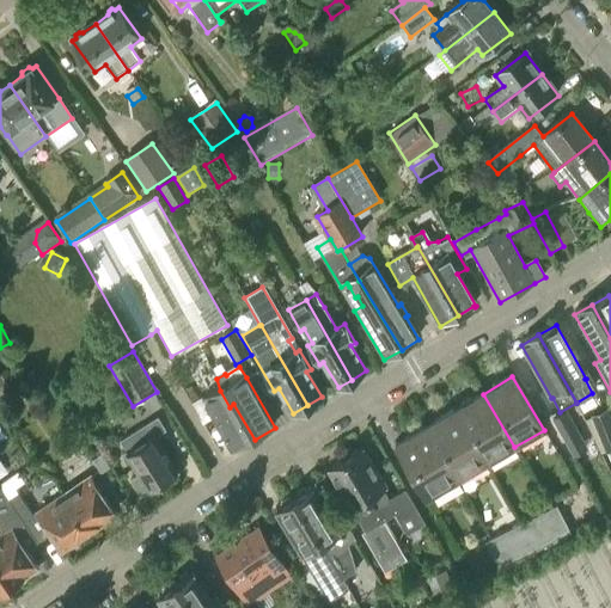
[(230,407),(220,391),(203,400),(233,452),(255,440),(233,404),(230,407)]
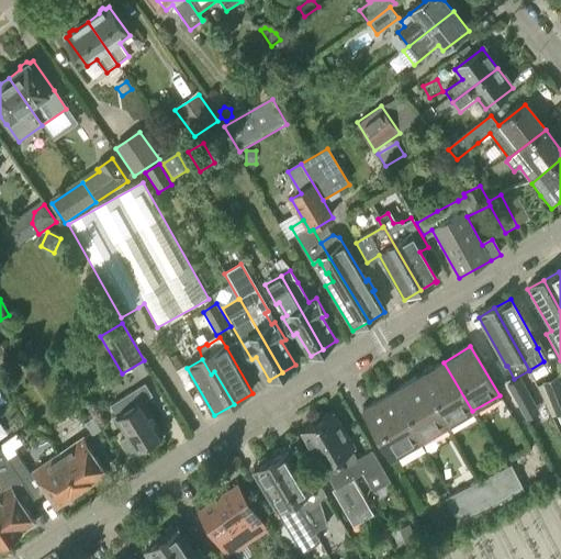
[(472,411),(444,362),(416,378),(446,427),(472,411)]
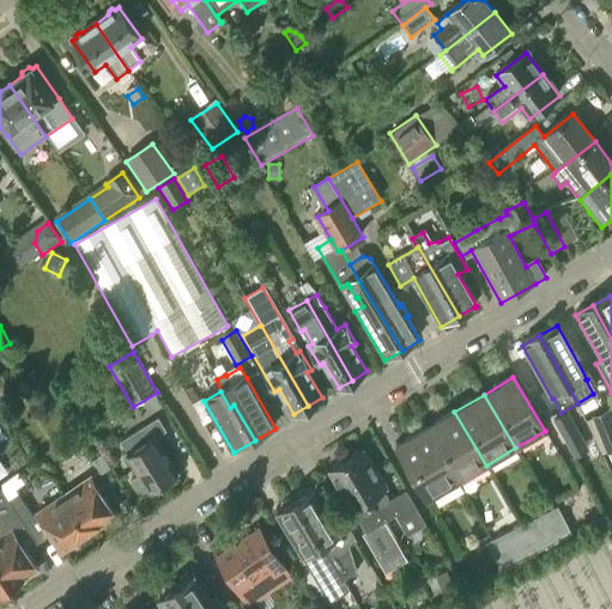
[(454,412),(425,428),(458,482),(486,466),(454,412)]
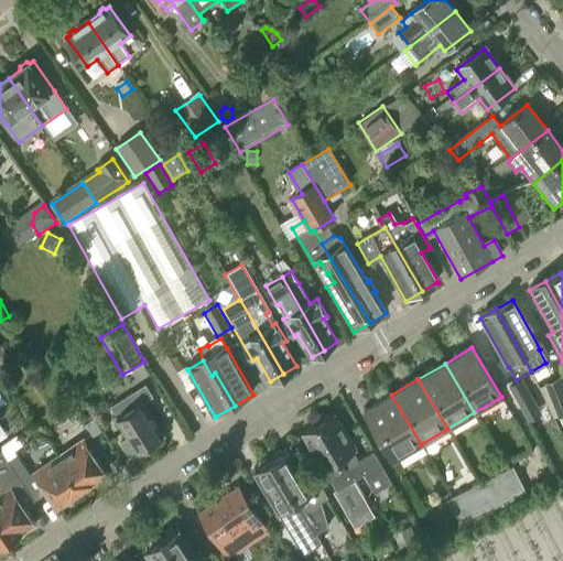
[(562,386),(560,379),(544,386),(559,420),(562,418),(562,386)]
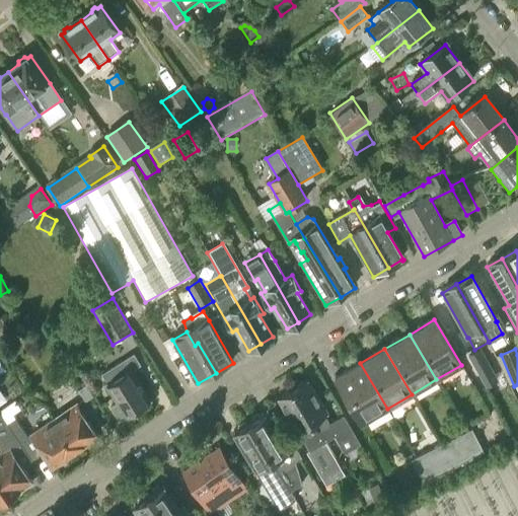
[(469,358),(482,379),(494,372),(482,352),(469,358)]
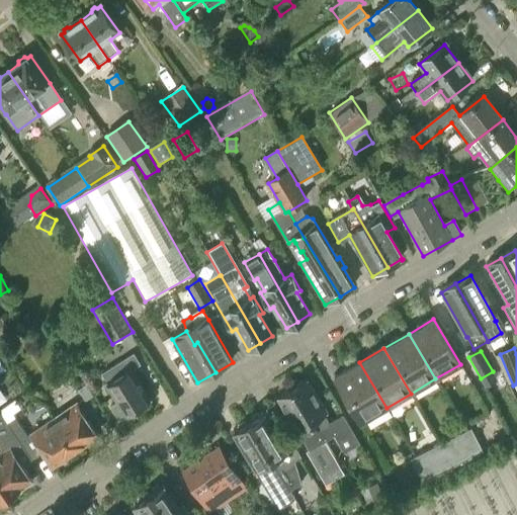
[(113,370),(117,376),(105,383),(118,404),(110,408),(118,420),(125,416),(126,418),(152,402),(132,371),(141,365),(136,356),(113,370)]
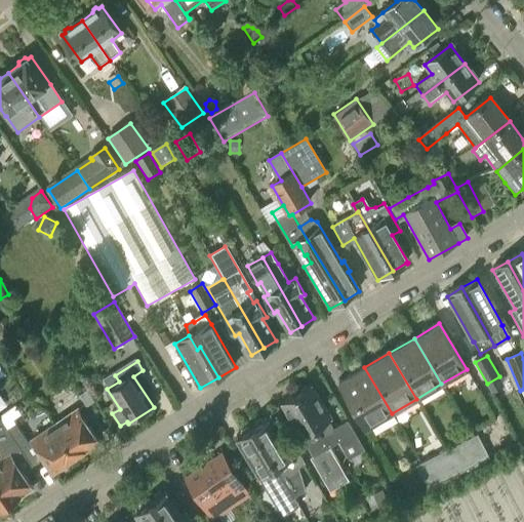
[(392,413),(364,367),(339,383),(366,428),(392,413)]
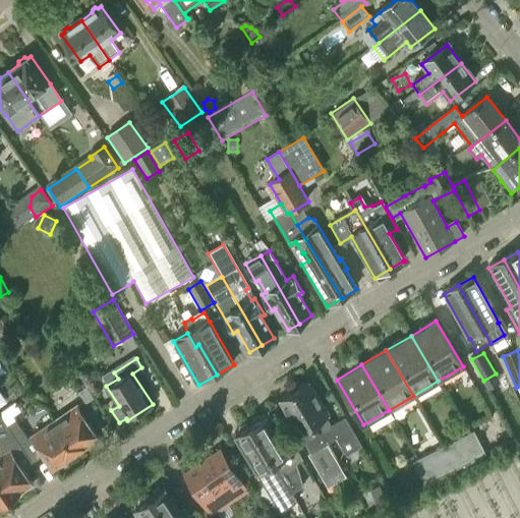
[(327,446),(328,445),(337,440),(347,456),(361,447),(345,419),(331,427),(327,419),(330,417),(308,383),(294,392),(327,446)]
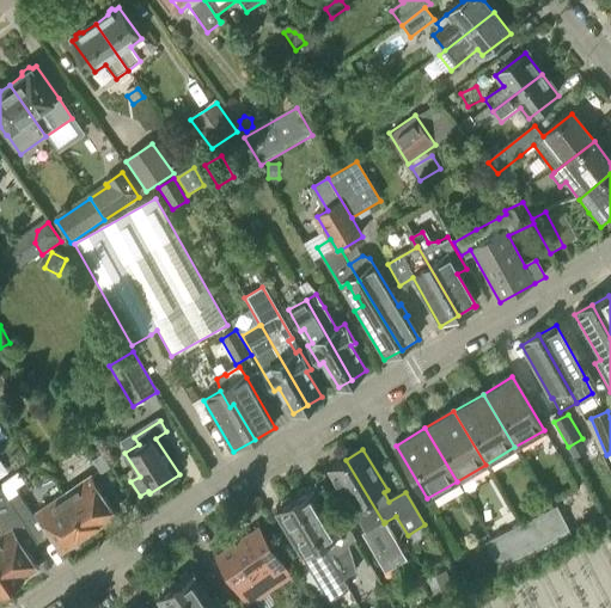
[(93,462),(102,477),(111,470),(103,456),(93,462)]
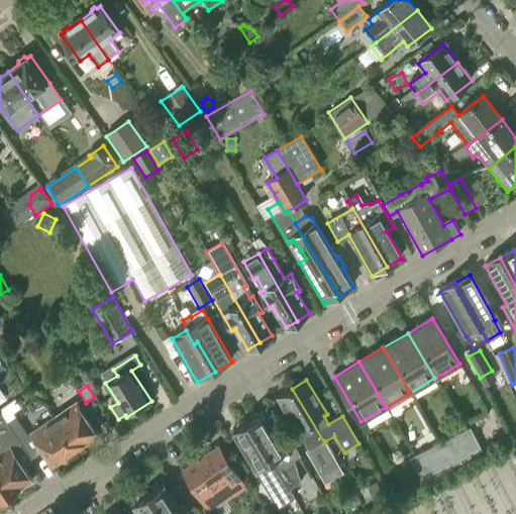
[(324,442),(292,389),(277,398),(298,432),(301,430),(306,438),(303,439),(309,450),(316,447),(322,456),(330,451),(325,441),(324,442)]
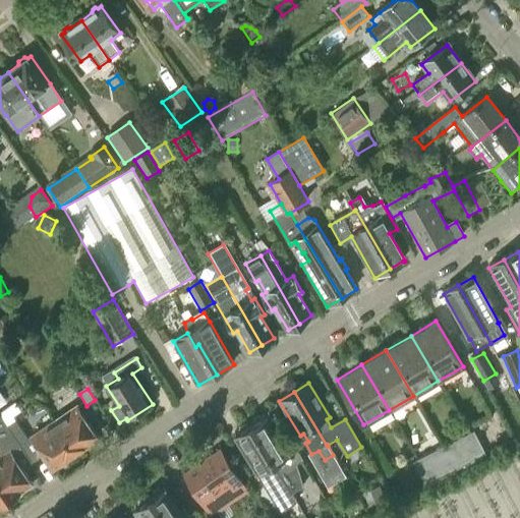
[(331,396),(326,399),(331,406),(336,403),(331,396)]
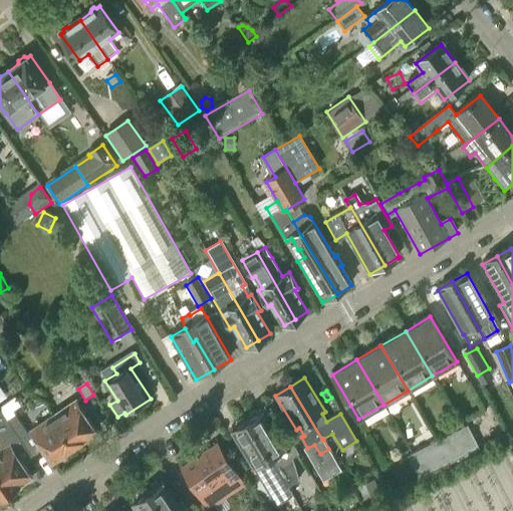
[(76,403),(54,418),(74,448),(96,433),(76,403)]
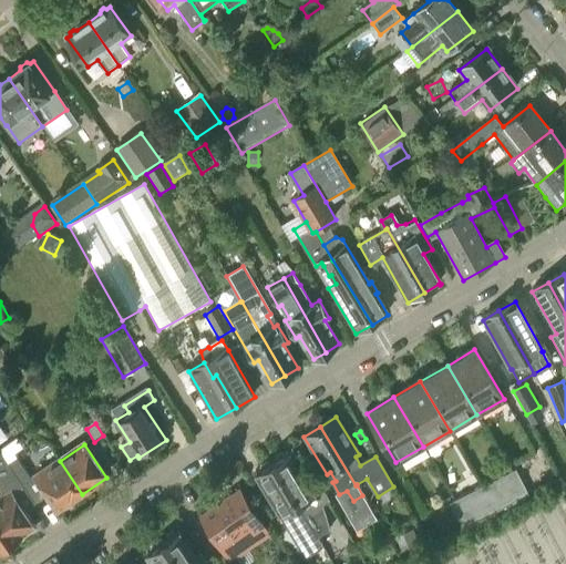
[(273,464),(318,537),(329,531),(323,509),(331,504),(314,475),(305,481),(288,454),(273,464)]
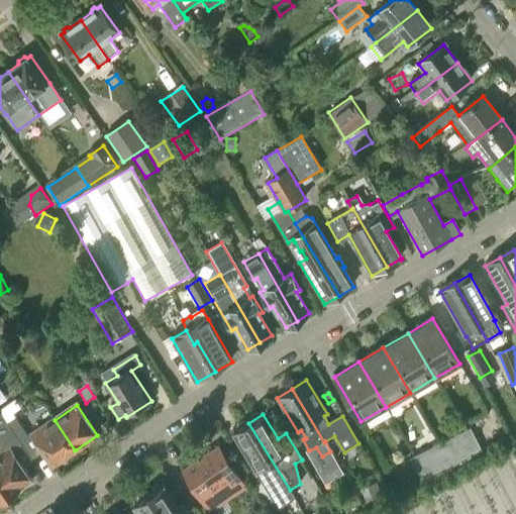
[(0,482),(9,496),(12,494),(15,495),(20,492),(20,489),(32,481),(22,467),(32,459),(21,444),(8,424),(3,416),(0,418),(0,437),(3,442),(0,443),(0,482)]
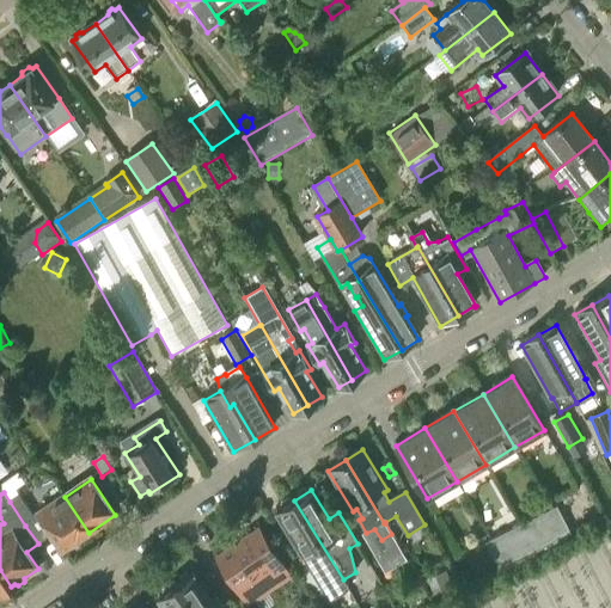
[(35,519),(18,496),(10,502),(25,526),(35,519)]
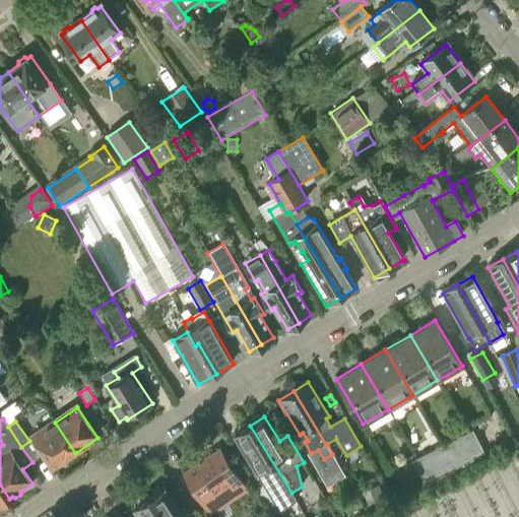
[(75,453),(55,423),(31,438),(53,468),(75,453)]
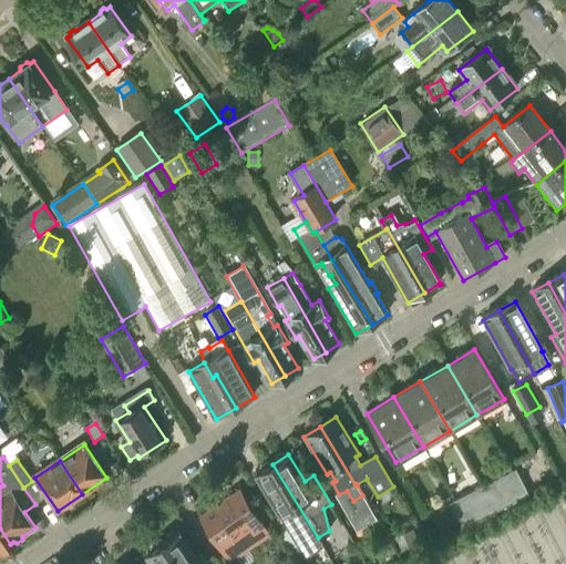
[(318,537),(273,464),(257,473),(281,513),(277,515),(305,560),(323,547),(318,537)]
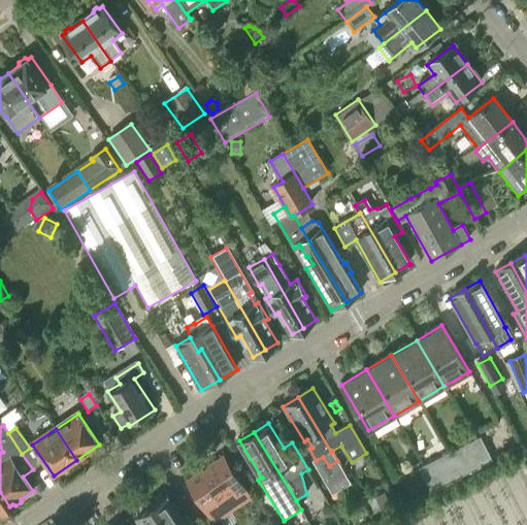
[(456,465),(487,450),(481,438),(450,454),(456,465)]
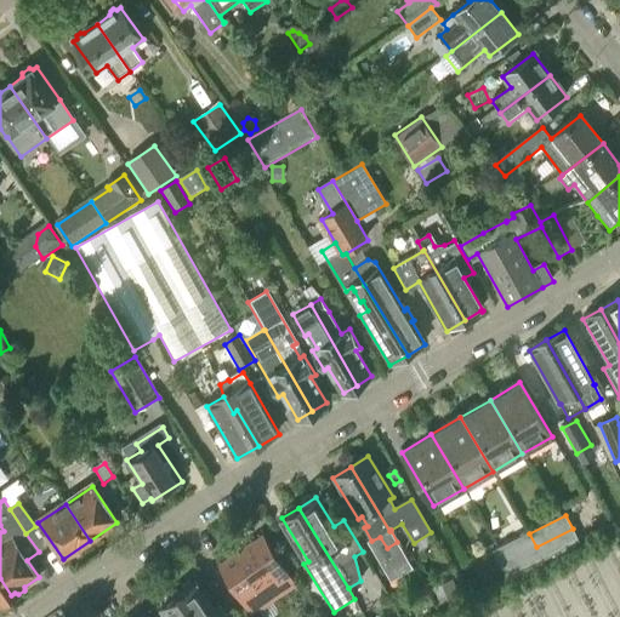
[(579,542),(573,529),(536,547),(544,561),(579,542)]
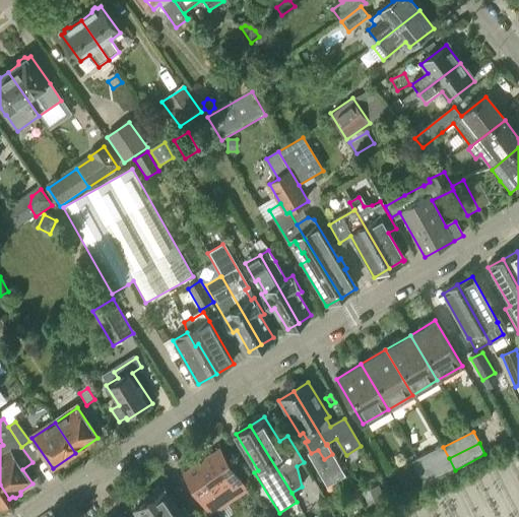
[(449,458),(443,447),(412,462),(418,474),(449,458)]
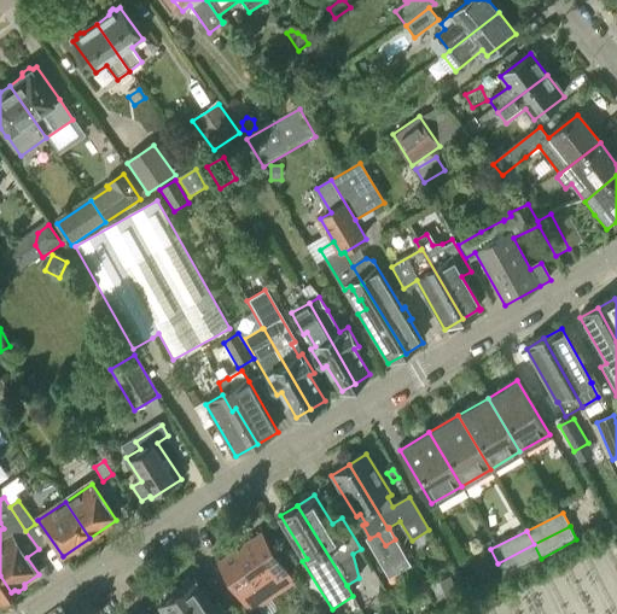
[(294,607),(283,590),(294,583),(262,536),(220,565),(251,612),(274,596),(285,613),(294,607)]
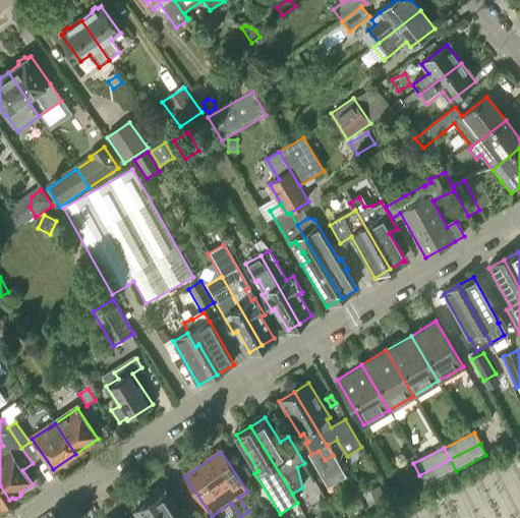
[(450,459),(419,475),(425,486),(456,471),(450,459)]
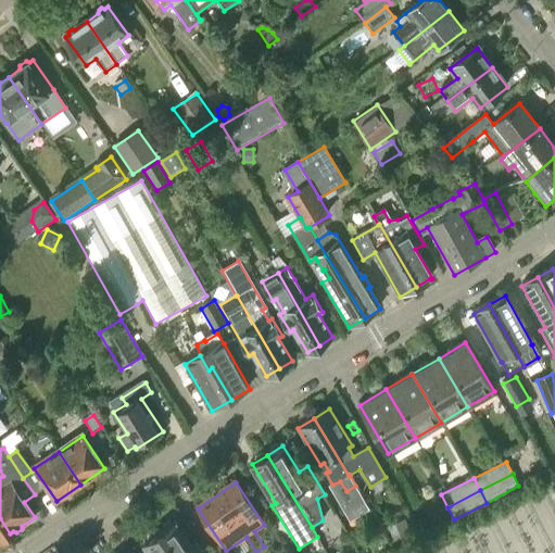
[(10,533),(0,518),(0,541),(2,542),(8,539),(8,536),(10,533)]
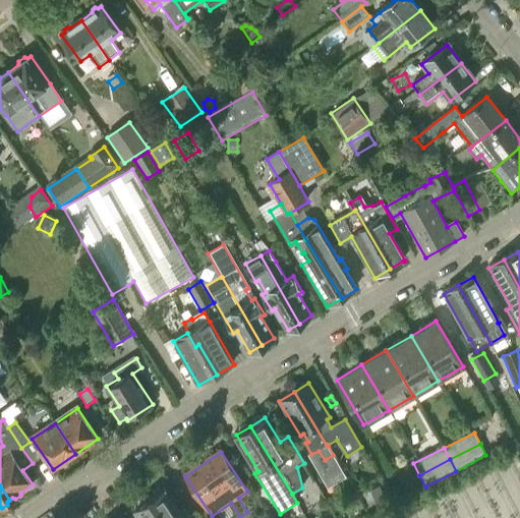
[(387,504),(380,487),(361,496),(368,512),(387,504)]
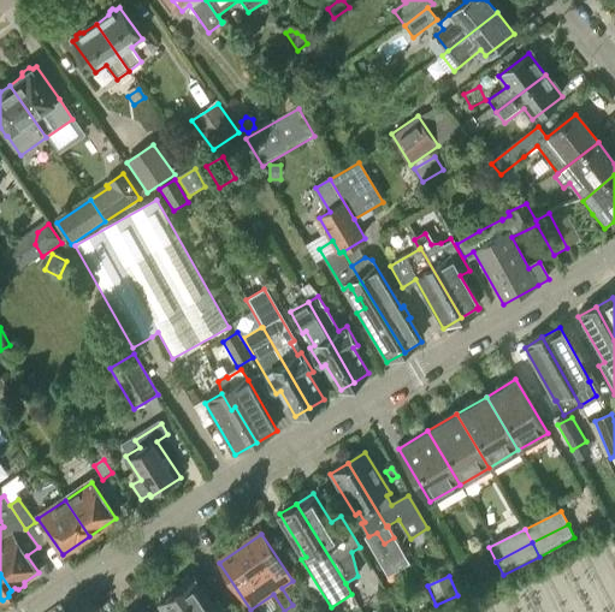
[(216,611),(194,580),(177,590),(191,611),(216,611)]
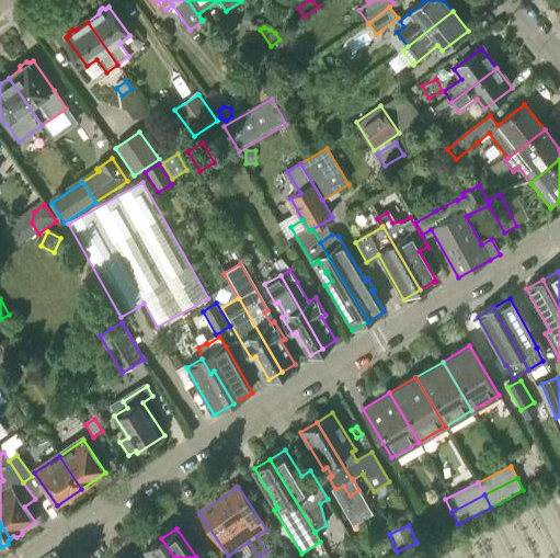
[(174,557),(161,538),(146,548),(151,557),(174,557)]
